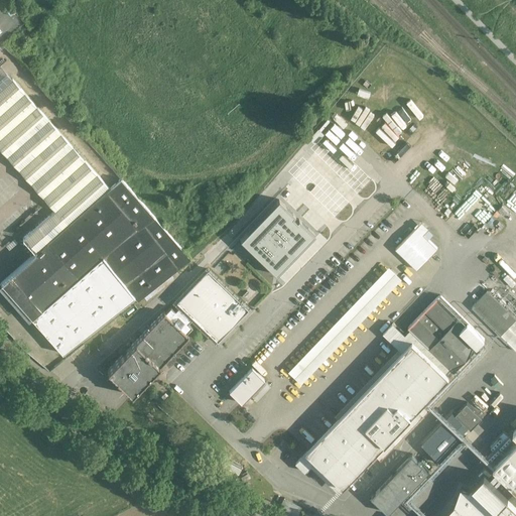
[(67,347),(190,253),(122,176),(117,181),(3,56),(0,58),(0,150),(51,209),(26,232),(39,246),(4,278),(67,347)]
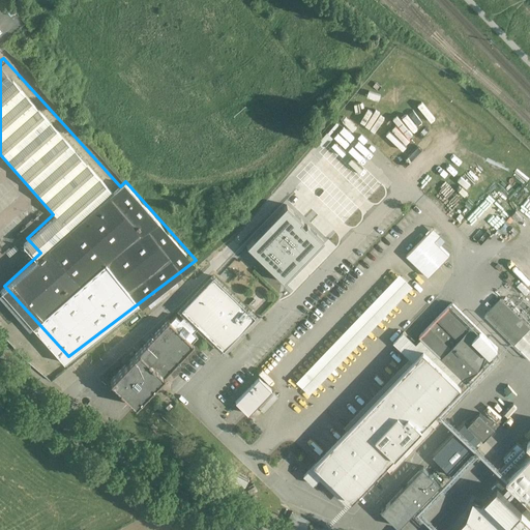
[(346,116),(320,142),(324,147),(340,131),(350,142),(356,136),(352,133),(357,127),(346,116)]
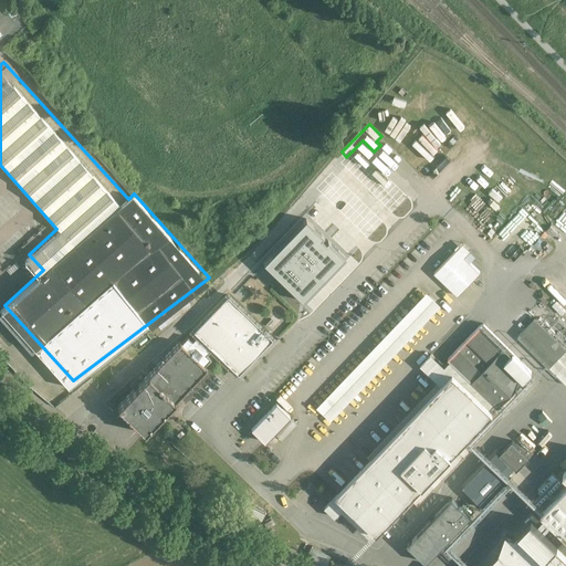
[(438,268),(462,292),(484,269),(469,253),(473,248),(465,240),(438,268)]
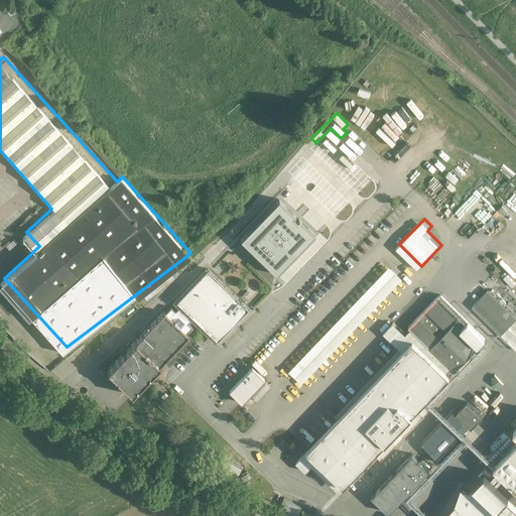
[(218,342),(194,318),(191,320),(218,346),(253,309),(208,265),(172,302),(178,308),(180,306),(176,302),(208,270),(248,309),(218,342)]
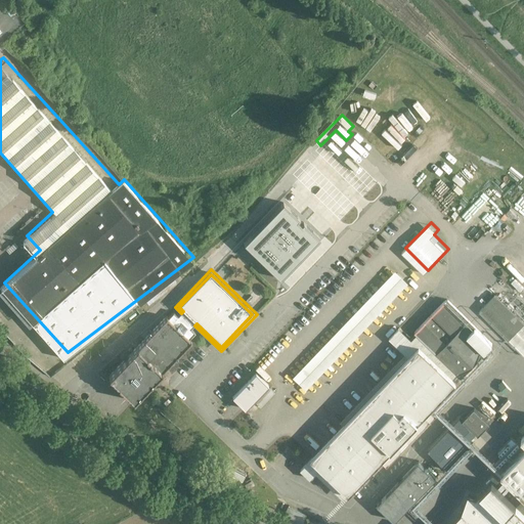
[(395,270),(293,377),(306,389),(408,284),(395,270)]
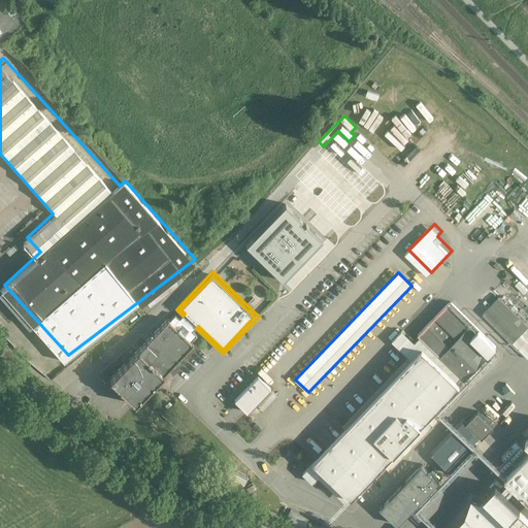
[(198,326),(223,350),(254,317),(212,276),(180,309),(185,314),(183,316),(179,319),(175,315),(169,321),(191,341),(197,335),(193,331),(196,328),(198,326)]
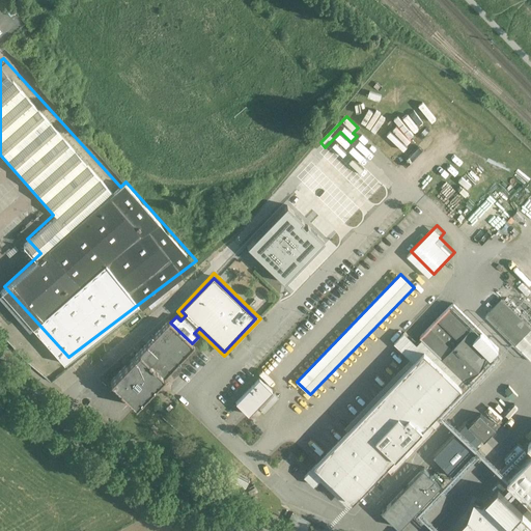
[(530,327),(501,299),(485,315),(530,359),(530,327)]
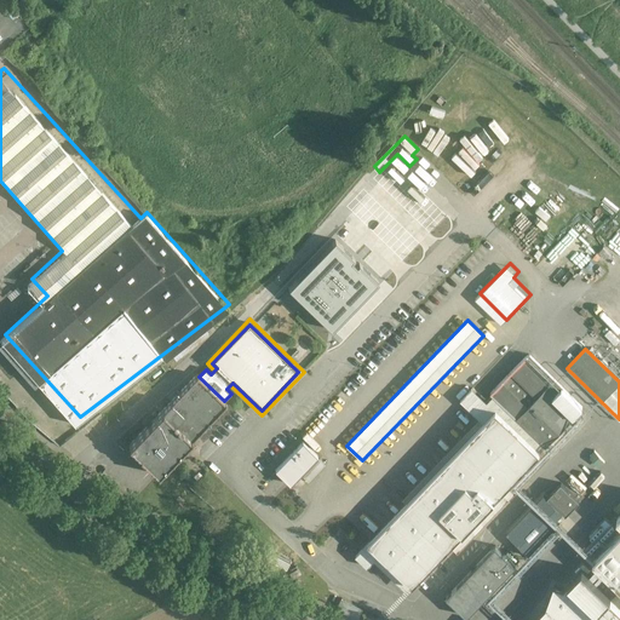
[(491,394),(501,405),(360,546),(406,592),(547,451),(590,408),(533,351),(491,394)]
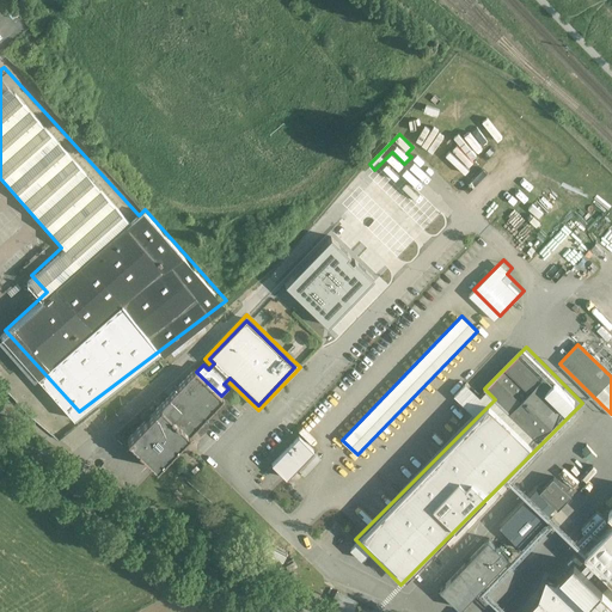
[(127,440),(157,469),(225,398),(221,396),(196,372),(195,369),(127,440)]
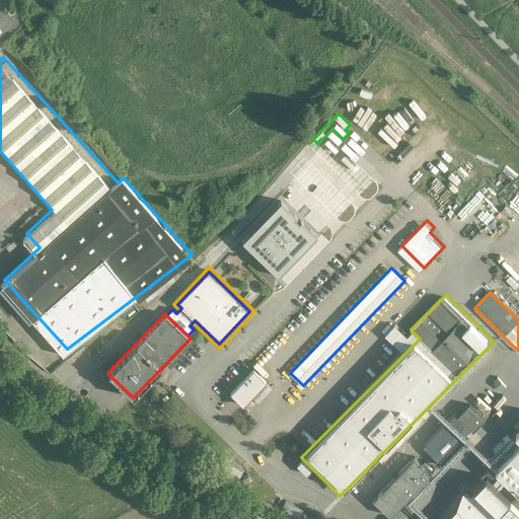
[(264,385),(251,373),(229,395),(241,408),(264,385)]
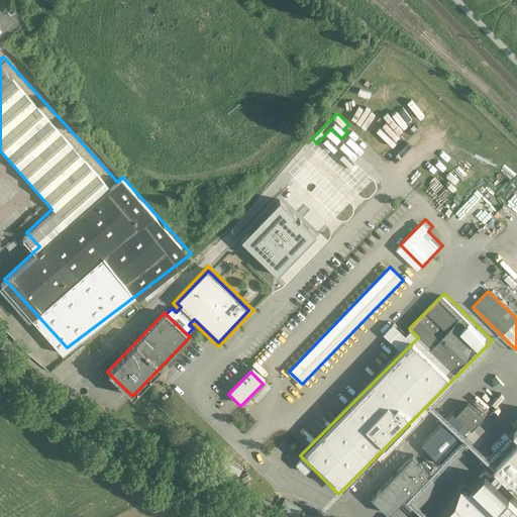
[(459,412),(475,427),(487,415),(472,400),(459,412)]
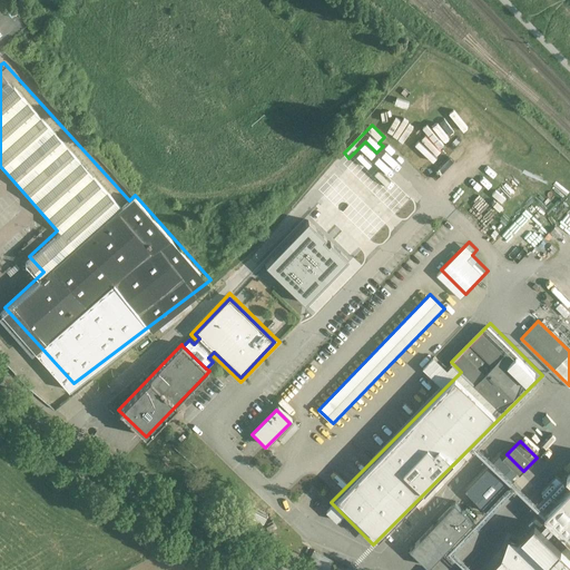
[(494,464),(475,483),(492,500),(511,481),(494,464)]
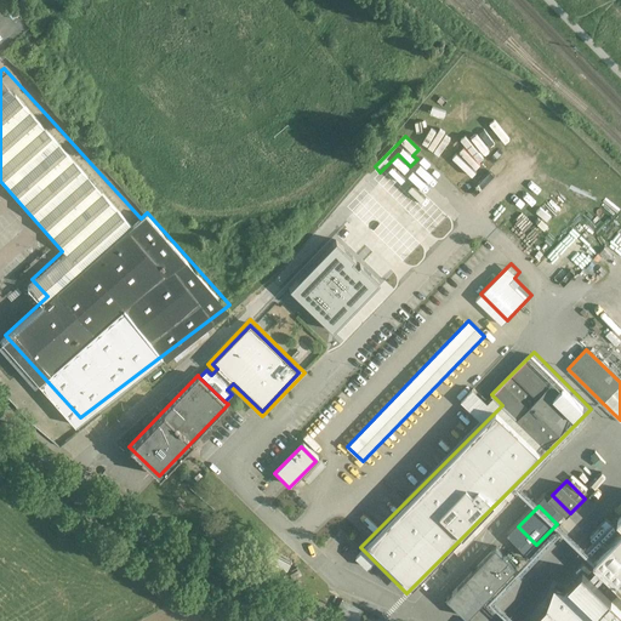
[(620,620),(620,537),(603,557),(620,574),(620,592),(593,617),(567,588),(540,615),(534,620),(620,620)]
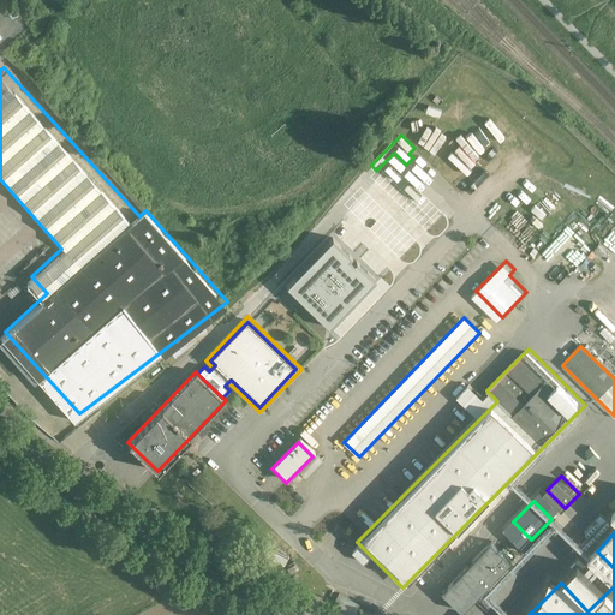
[(497,537),(447,589),(467,609),(519,557),(497,537)]
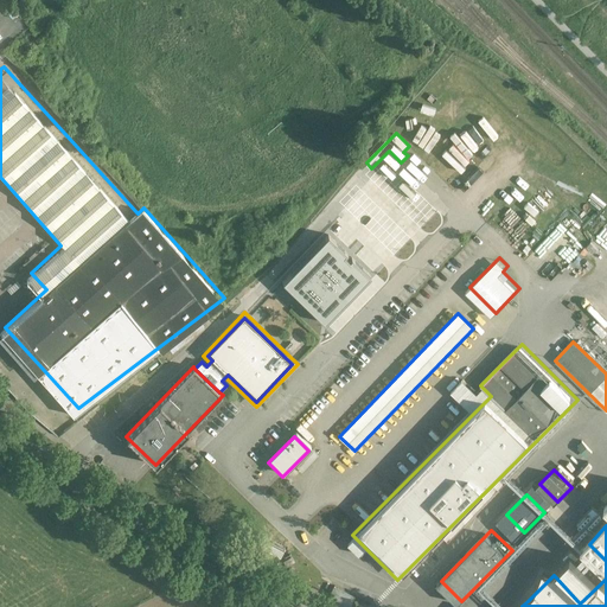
[(351,593),(336,586),(331,595),(345,602),(351,593)]
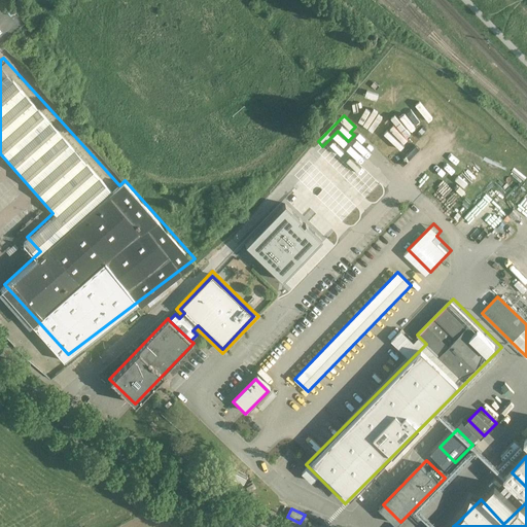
[(309,517),(305,515),(300,523),(305,526),(309,517)]
